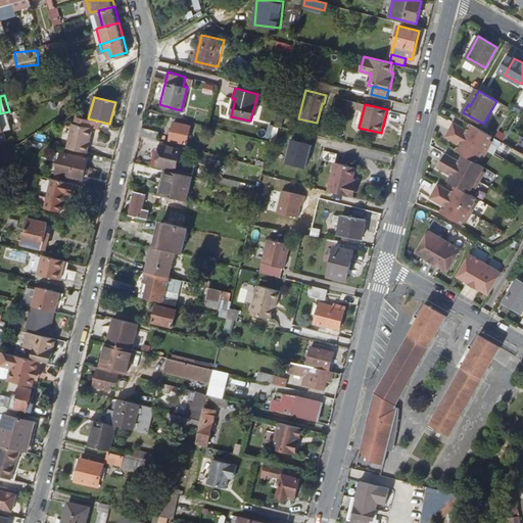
[(20,125),(16,109),(9,111),(0,113),(0,140),(8,138),(5,129),(20,125)]
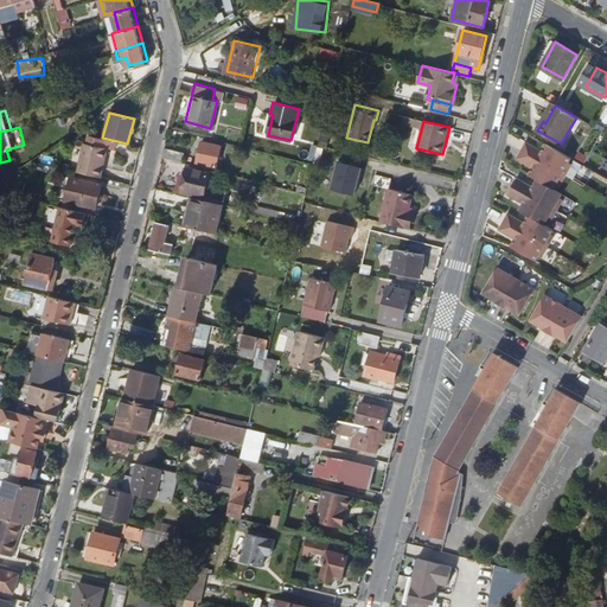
[(222,144),(203,139),(197,160),(216,165),(222,144)]
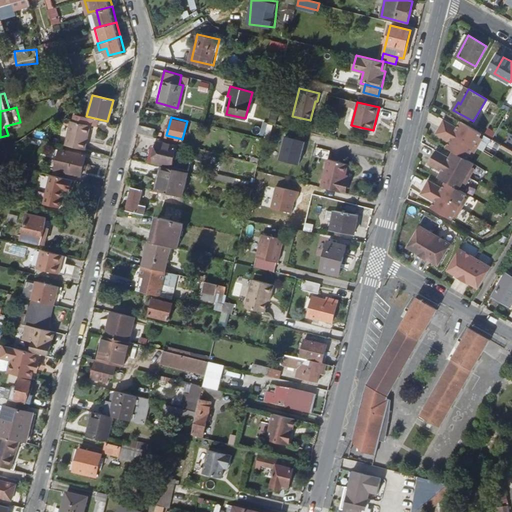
[(83,149),(85,140),(83,139),(87,124),(70,120),(64,144),(83,149)]
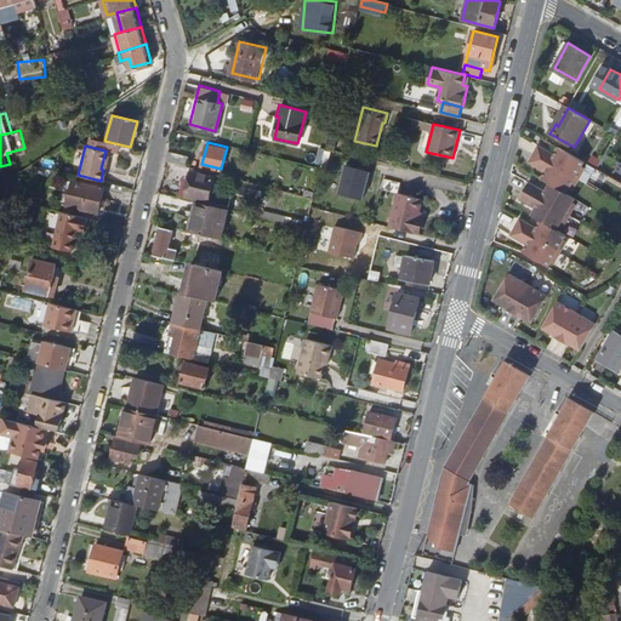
[(537,146),(534,154),(579,180),(585,169),(581,166),(584,163),(558,148),(556,153),(557,157),(553,157),(552,154),(537,146)]
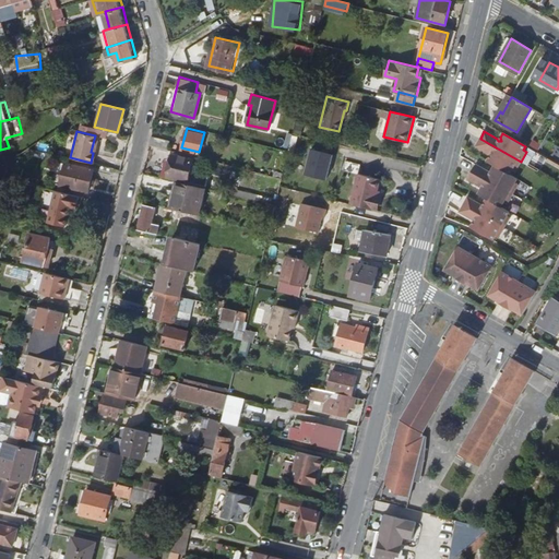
[(152,134),(150,143),(168,149),(170,140),(152,134)]
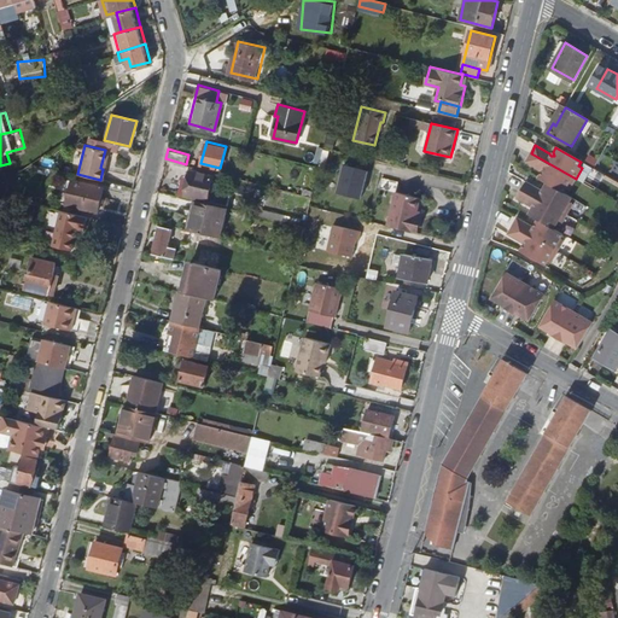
[(538,178),(543,181),(564,192),(566,188),(569,190),(576,179),(531,153),(526,162),(541,169),(543,169),(544,172),(541,173),(538,178)]
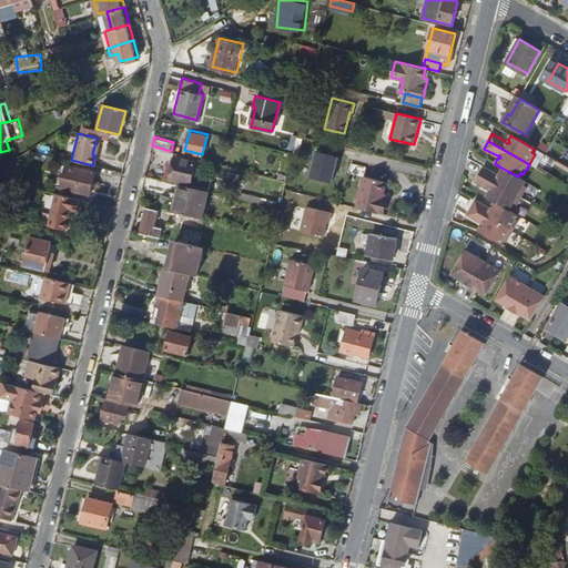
[(541,144),(537,150),(545,154),(548,149),(541,144)]
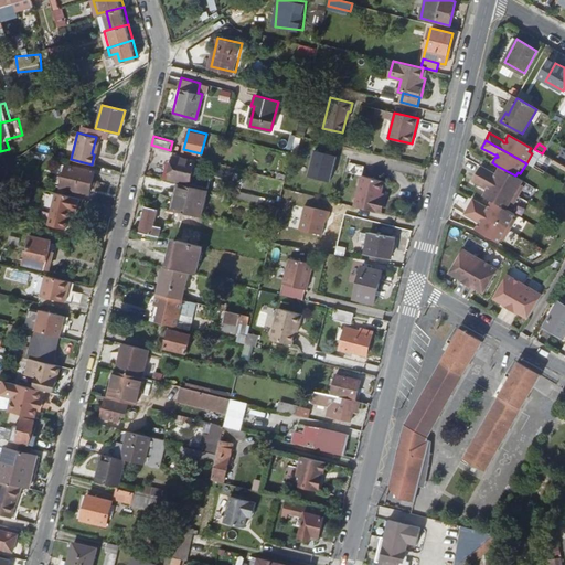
[(336,156),(315,150),(308,176),(329,181),(336,156)]
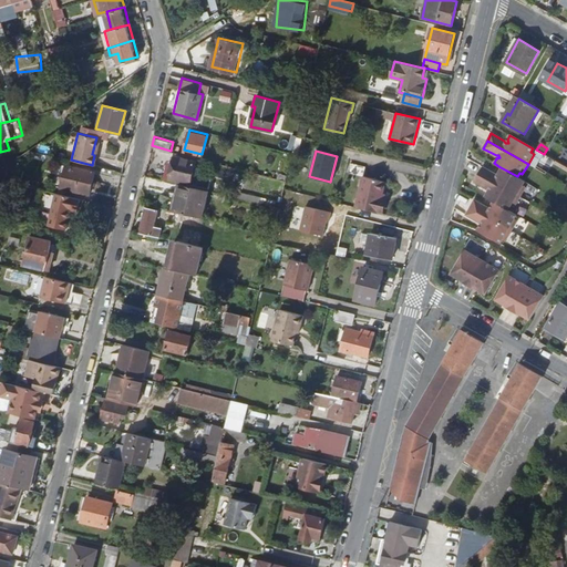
[(197,160),(176,154),(174,163),(169,162),(166,176),(192,183),(197,160)]
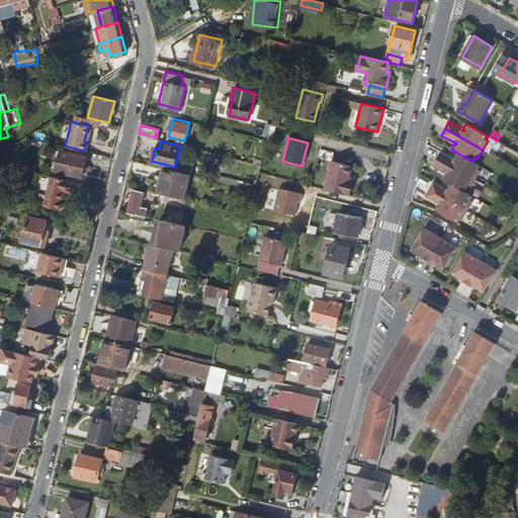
[(477,164),(472,161),(455,152),(453,157),(453,159),(451,160),(450,157),(438,151),(434,157),(472,178),(478,169),(475,168),(477,164)]
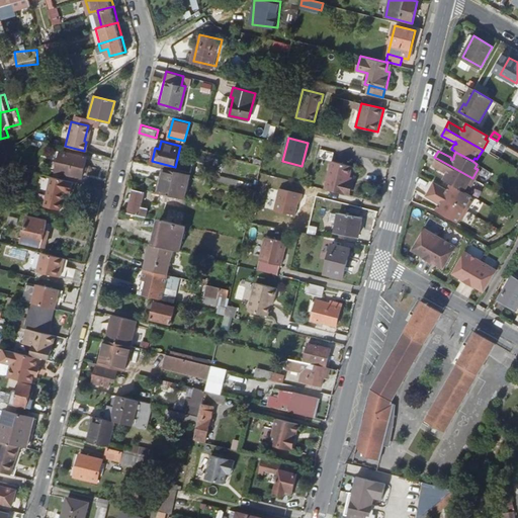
[(87,159),(61,152),(57,171),(82,177),(87,159)]
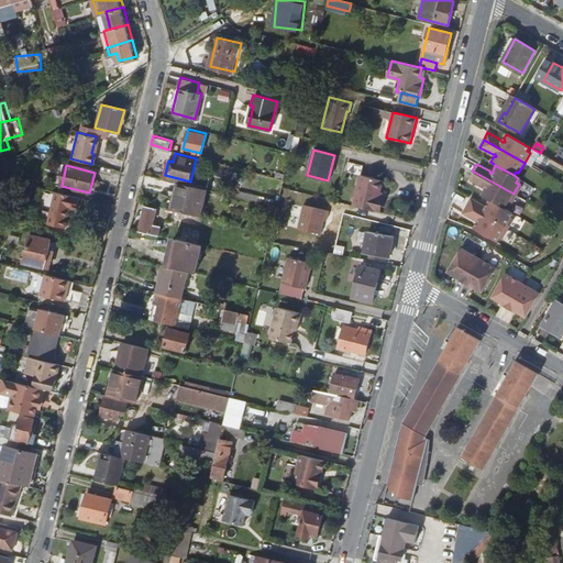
[(478,194),(487,198),(501,207),(504,202),(507,205),(514,194),(472,170),(468,178),(481,186),(484,185),(484,188),(482,188),(478,194)]
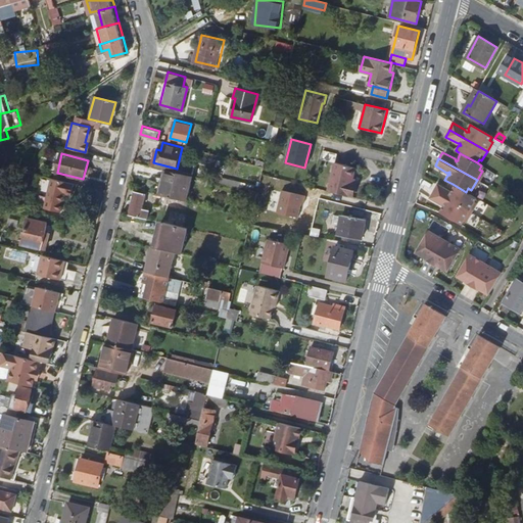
[(334,162),(327,190),(350,196),(354,183),(351,182),(355,168),(334,162)]
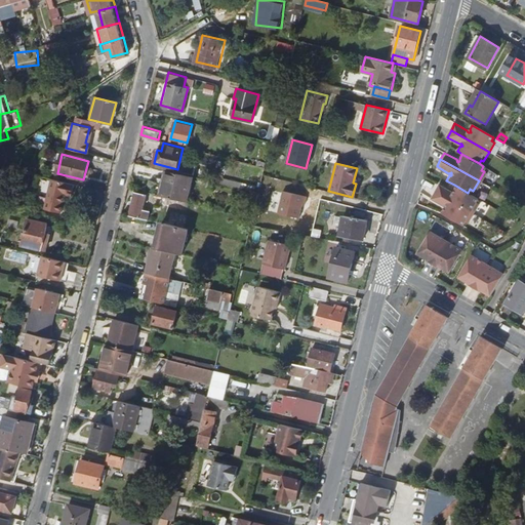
[(187,199),(193,175),(164,168),(163,176),(166,177),(163,193),(187,199)]
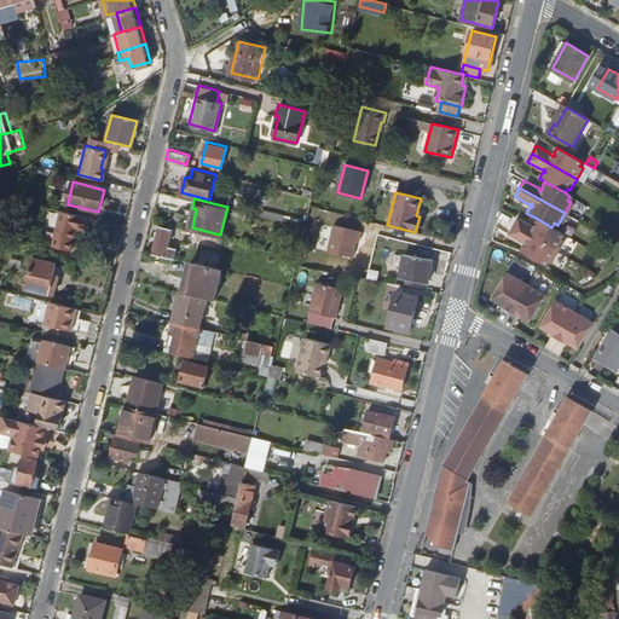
[(76,227),(85,230),(88,218),(55,208),(46,244),(71,249),(76,227)]
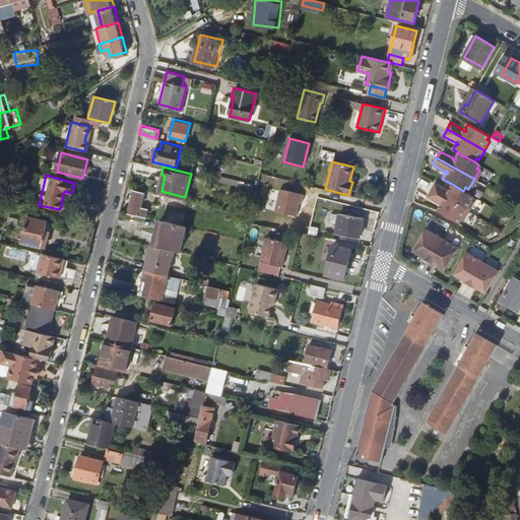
[(433,182),(429,189),(466,210),(471,200),(469,199),(471,195),(463,191),(450,183),(447,188),(448,190),(445,191),(445,188),(433,182)]
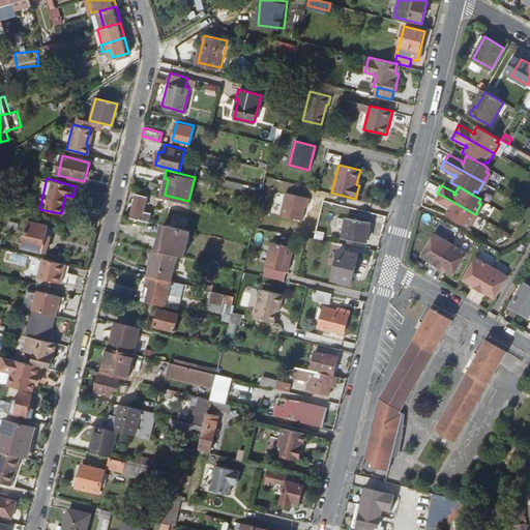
[(137,192),(130,215),(149,221),(151,212),(144,210),(148,196),(137,192)]
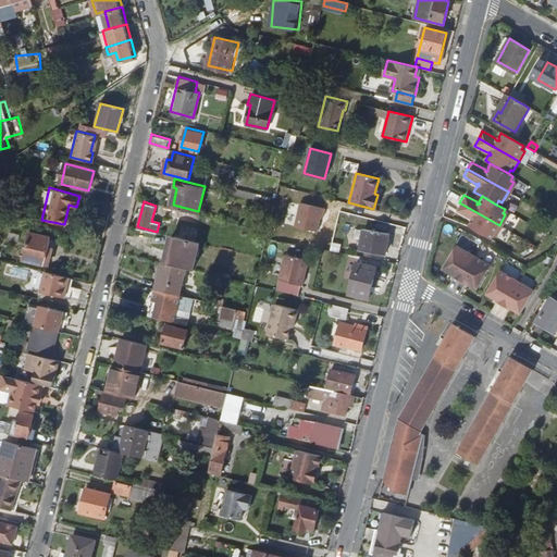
[(263,214),(271,217),(274,203),(265,201),(263,214)]
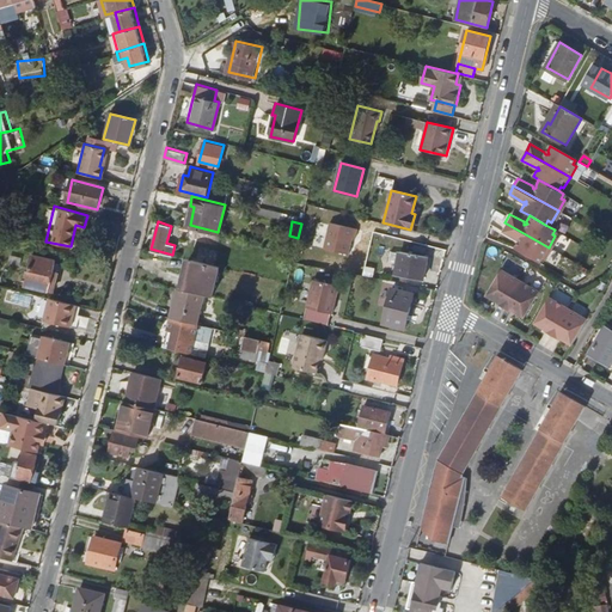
[(357,228),(330,221),(323,248),(348,254),(352,238),(355,238),(357,228)]
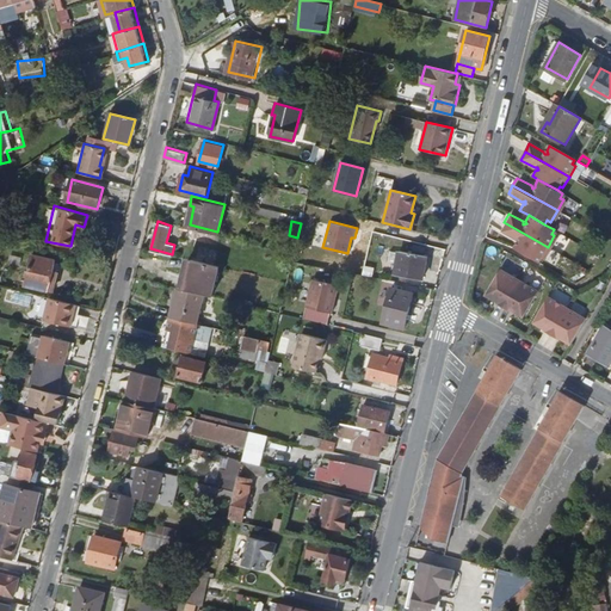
[(499,229),(513,238),(516,236),(517,240),(514,240),(511,246),(536,260),(538,255),(542,258),(548,247),(504,222),(499,229)]
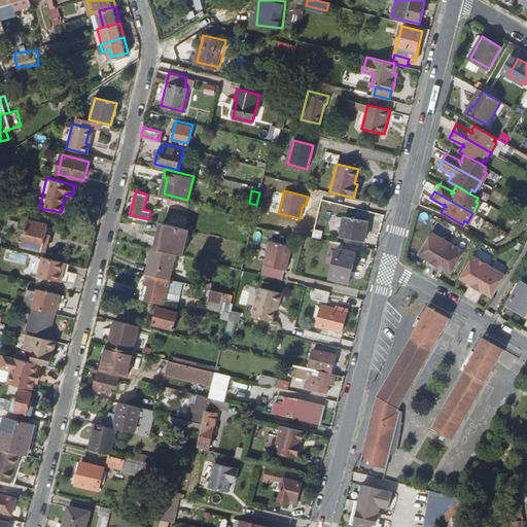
[(178,206),(180,200),(154,192),(153,200),(178,206)]
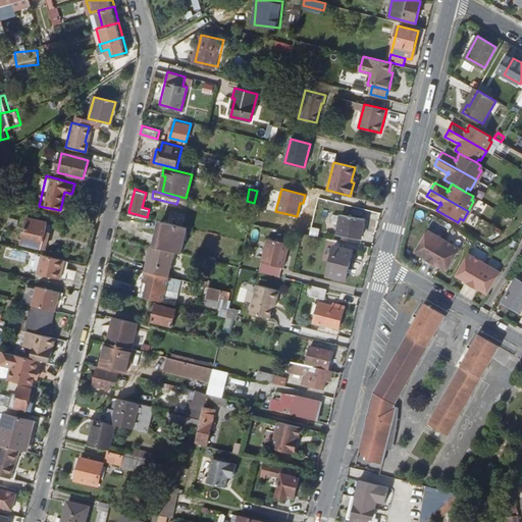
[(363,238),(367,218),(344,214),(343,216),(335,215),(334,222),(342,223),(341,232),(363,238)]
